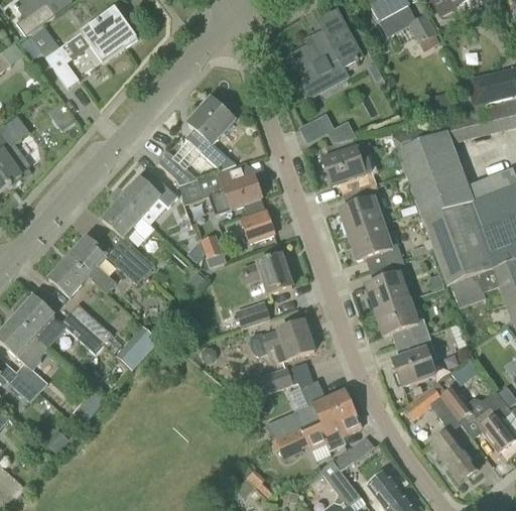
[(415,19),(407,5),(404,0),(367,0),(387,36),(408,24),(418,42),(436,33),(425,13),(415,19)]
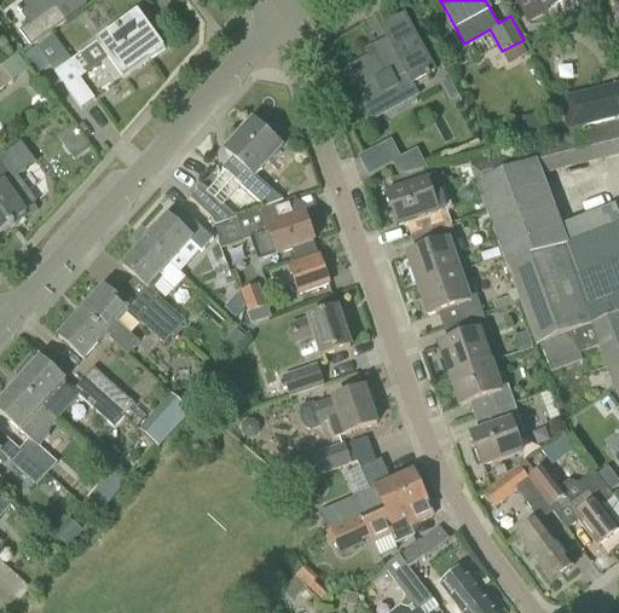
[(515,0),(526,19),(561,0),(515,0)]
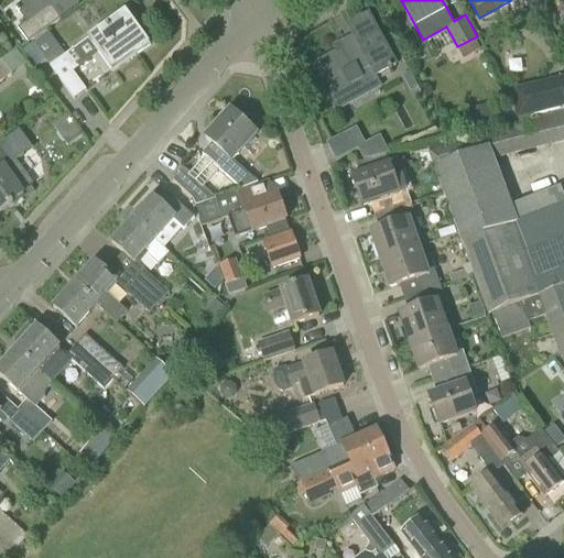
[(542,0),(534,4),(542,18),(553,12),(548,0),(542,0)]
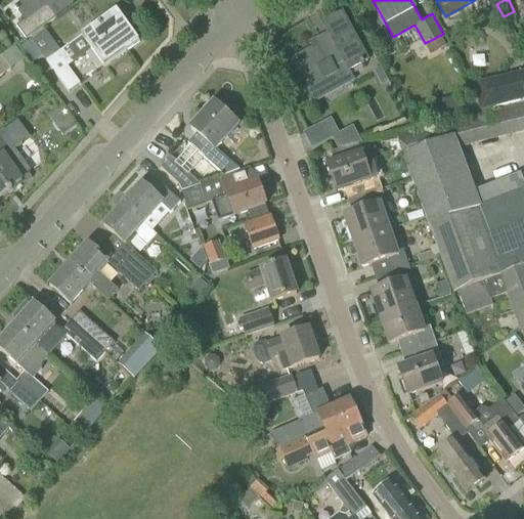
[(26,36),(55,13),(46,1),(16,23),(26,36)]
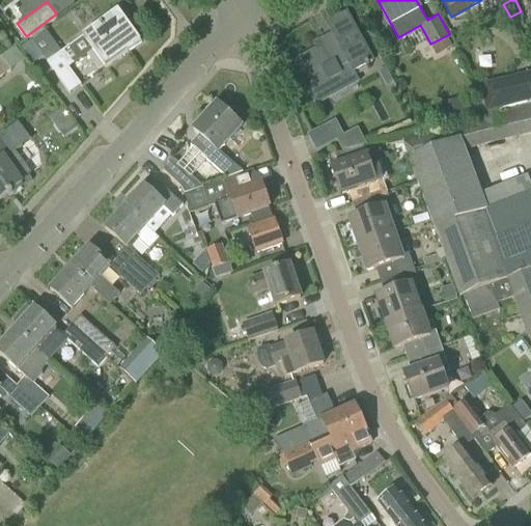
[(106,64),(140,38),(117,7),(47,59),(71,90),(82,82),(70,64),(92,47),(106,64)]
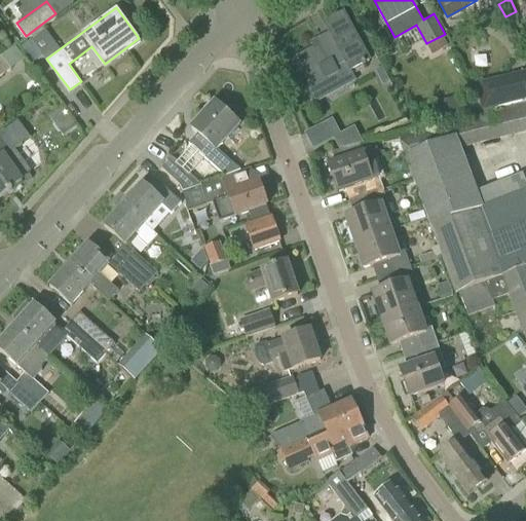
[(311,48),(294,59),(309,86),(325,78),(328,85),(350,73),(348,69),(368,59),(341,11),(322,23),(328,32),(308,43),(311,48)]
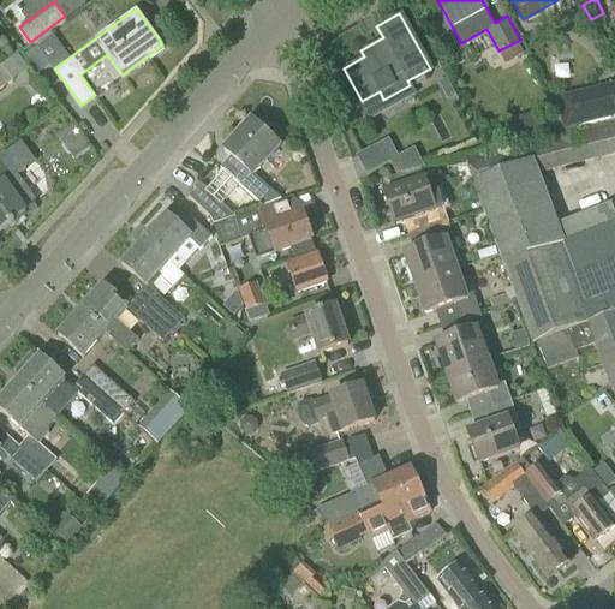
[(0,84),(11,77),(0,61),(0,84)]
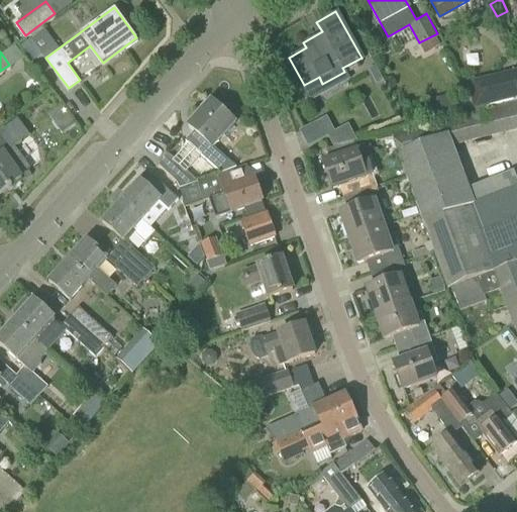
[(474,106),(516,95),(516,67),(468,80),(474,106)]
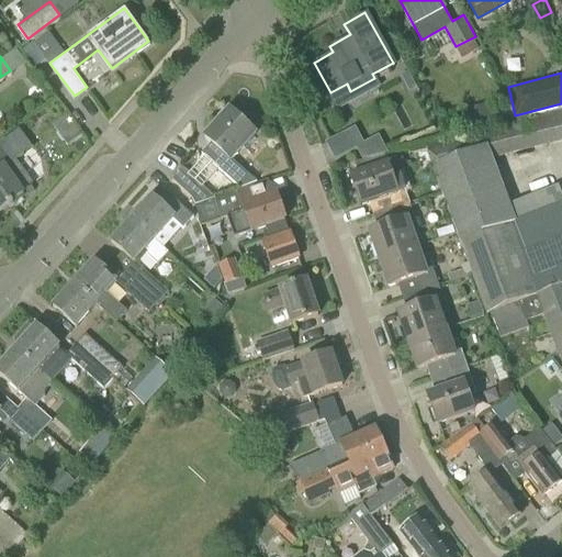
[(561,106),(539,112),(504,121),(512,152),(561,137),(561,106)]
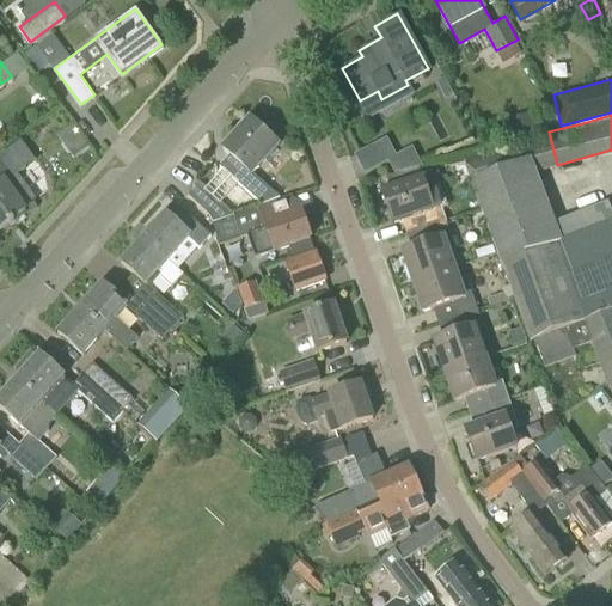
[(250,172),(252,170),(279,140),(250,116),(222,148),(230,154),(250,172)]
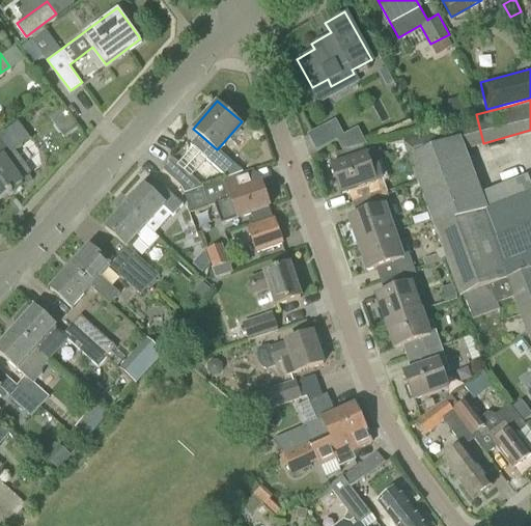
[(63,132),(76,123),(63,105),(51,112),(63,132)]
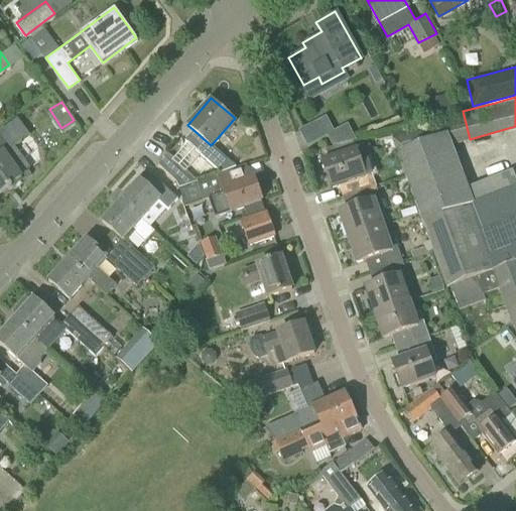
[(0,192),(22,176),(19,172),(29,164),(14,142),(20,137),(38,125),(26,108),(6,123),(8,126),(0,132),(0,192)]
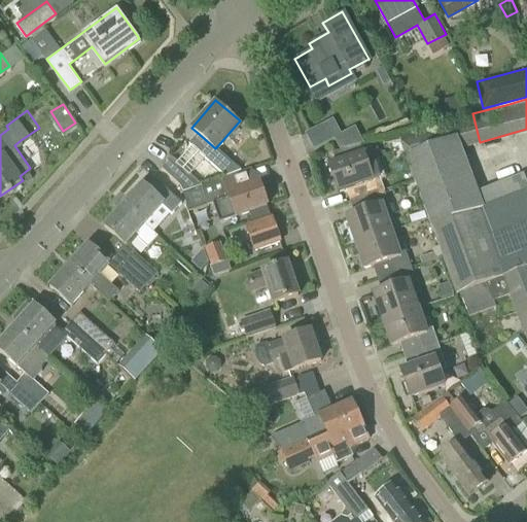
[(526,186),(483,204),(460,145),(450,119),(398,130),(456,291),(460,289),(469,314),(495,304),(493,297),(511,290),(525,327),(507,335),(515,351),(526,346),(526,186)]
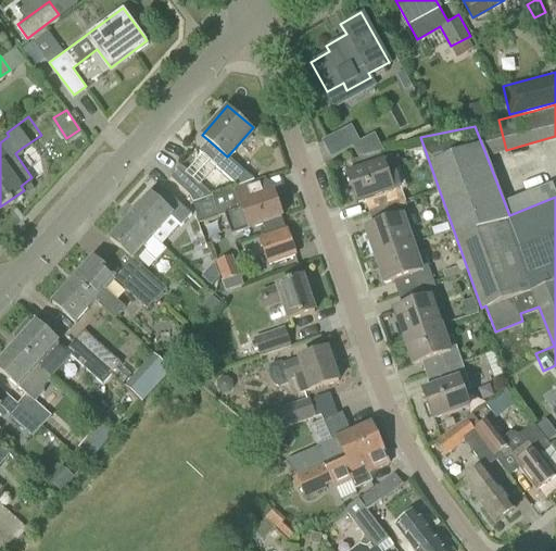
[(386,149),(381,136),(366,141),(370,153),(386,149)]
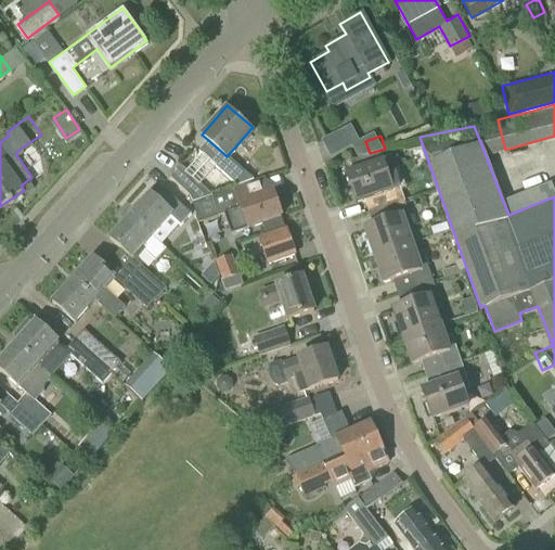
[(248,171),(229,154),(227,156),(208,140),(202,149),(240,181),(248,171)]
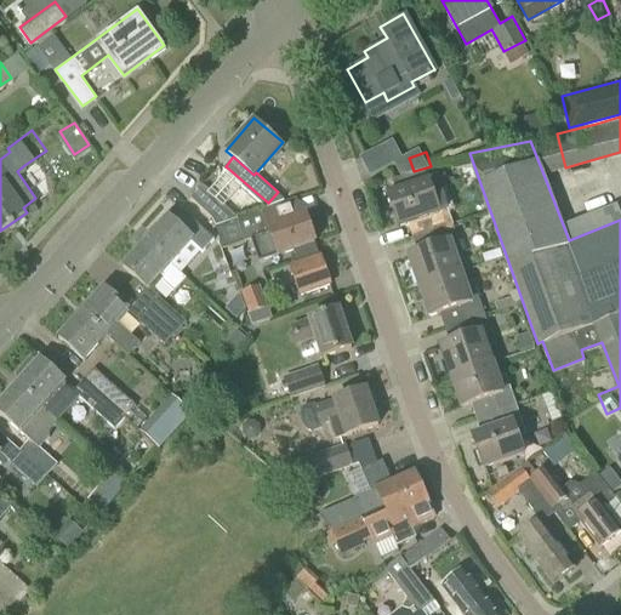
[(412,237),(453,222),(443,192),(433,195),(427,180),(388,193),(399,225),(408,222),(412,237)]
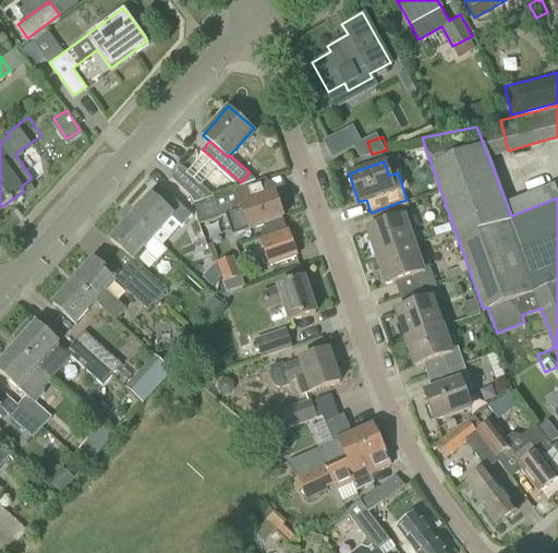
[(195,201),(215,193),(182,164),(171,176),(191,193),(192,195),(195,201)]
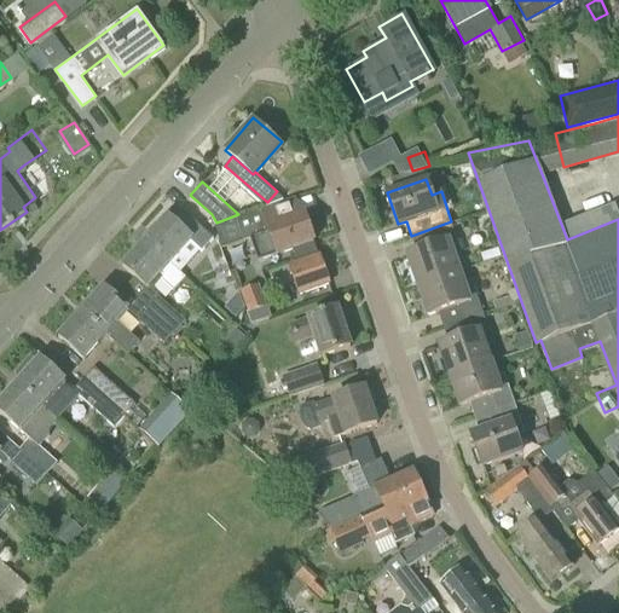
[(291,246),(313,238),(304,210),(268,224),(262,206),(238,214),(217,223),(214,223),(221,244),(249,235),(256,253),(276,246),(278,250),(291,246)]
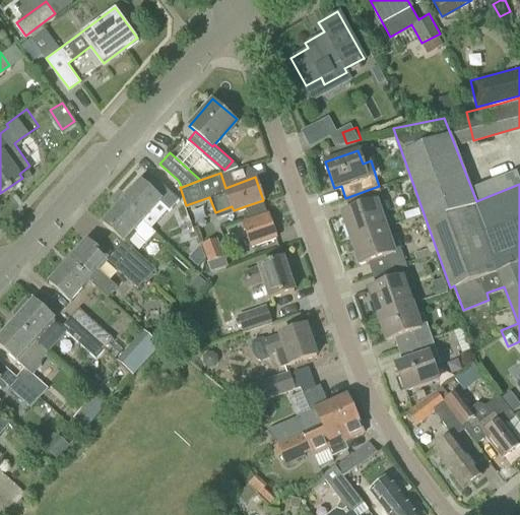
[(143,220),(144,219),(163,199),(140,179),(121,200),(143,220)]
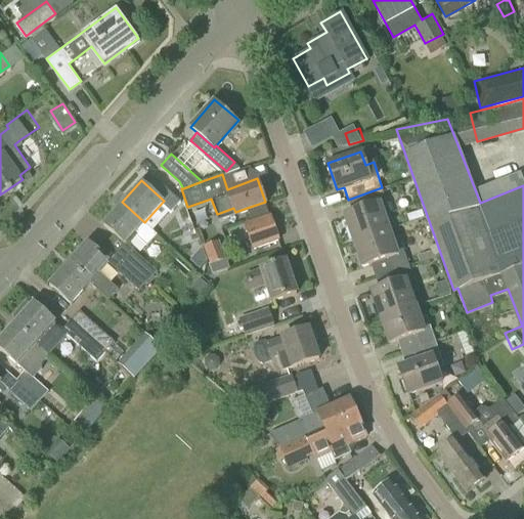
[(353,238),(387,225),(384,215),(391,212),(382,187),(348,200),(352,212),(345,214),(353,238)]
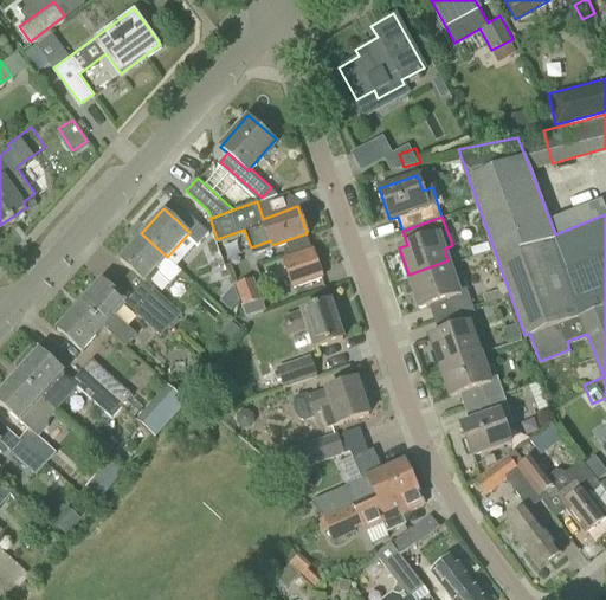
[(214,231),(199,237),(210,266),(225,260),(214,231)]
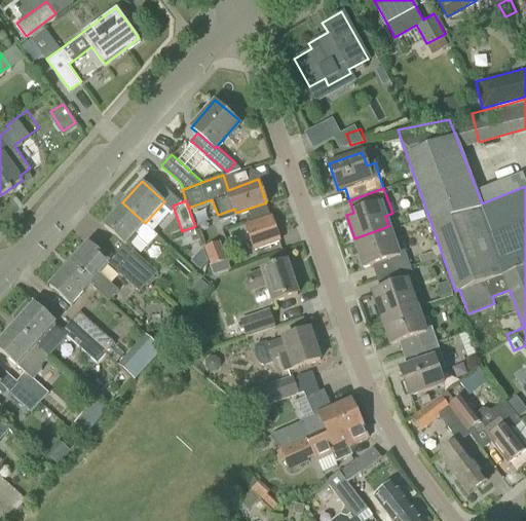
[(157,232),(146,222),(145,223),(122,202),(104,223),(114,232),(126,244),(136,233),(147,244),(157,232)]
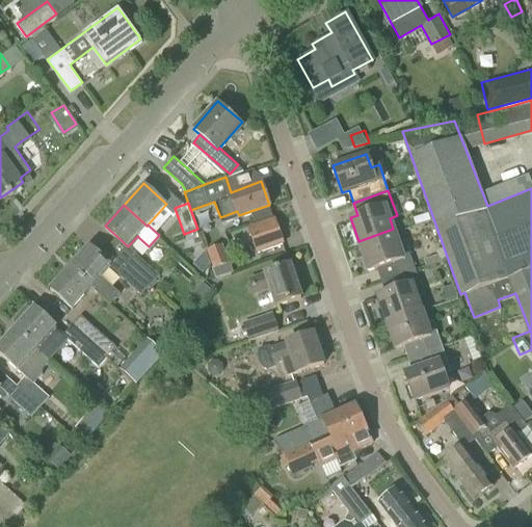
[(269,205),(250,211),(255,222),(248,225),(257,249),(283,241),(269,205)]
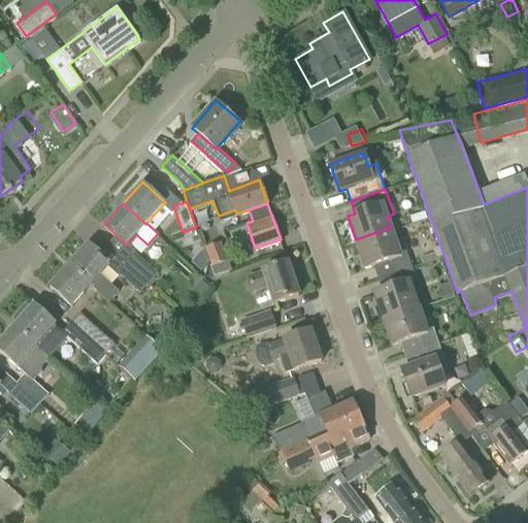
[(375,273),(410,261),(403,239),(395,242),(390,227),(356,239),(364,262),(371,260),(375,273)]
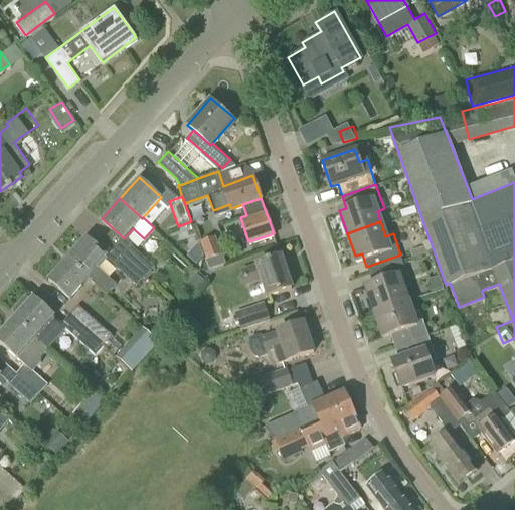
[(205,259),(222,251),(214,233),(198,240),(205,259)]
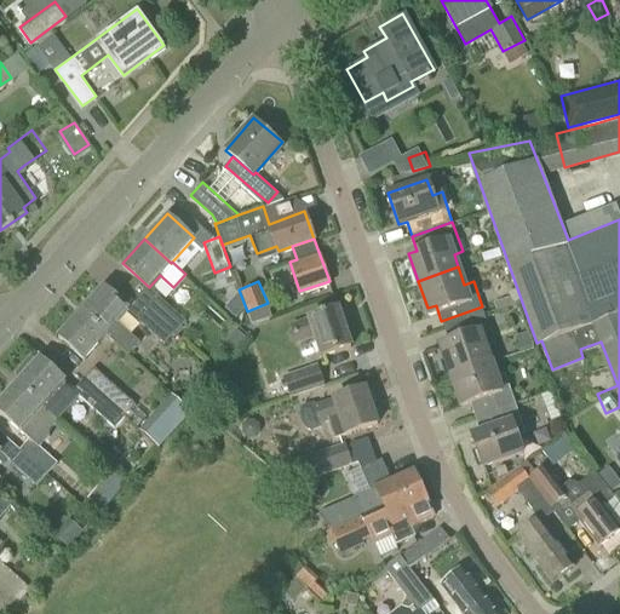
[(119,320),(130,309),(115,296),(103,285),(81,310),(108,333),(107,334),(126,351),(139,338),(119,320)]
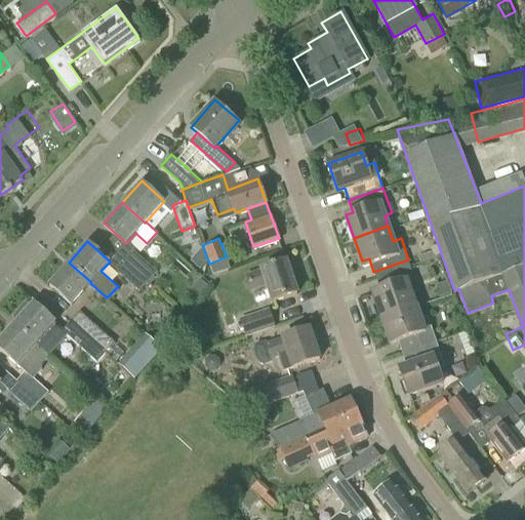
[(132,249),(124,258),(148,279),(156,270),(132,249)]
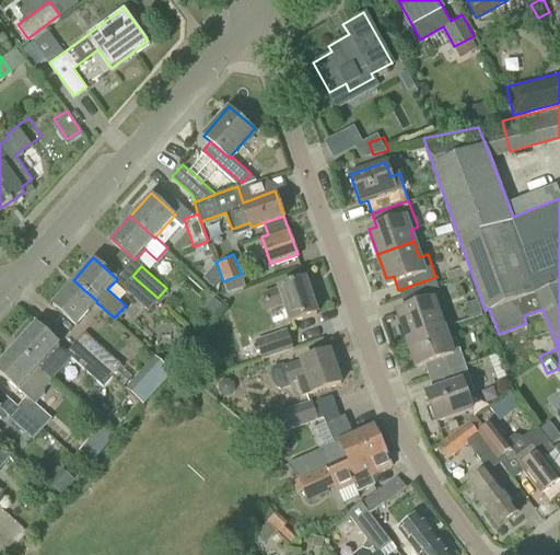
[(132,276),(124,286),(149,308),(158,298),(132,276)]
